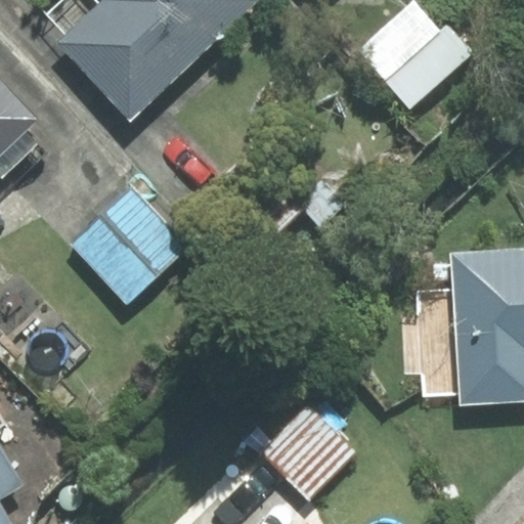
[(252,0),(93,0),(51,37),(124,120),(256,5),(252,0)]
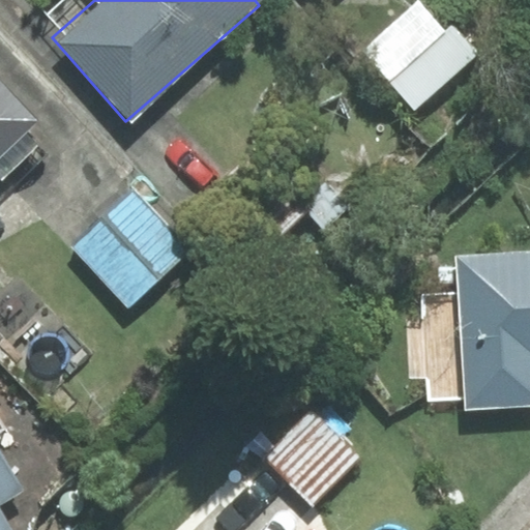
[(33,128),(0,92),(0,183),(3,187),(41,152),(26,135),(33,128)]
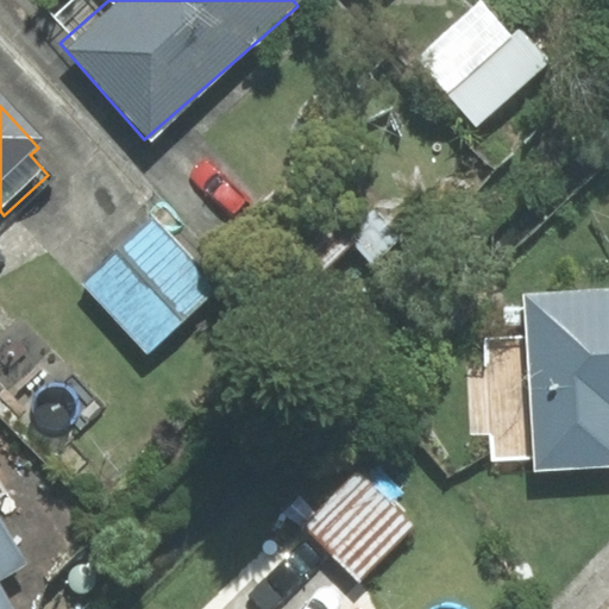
[(296,174),(242,224),(303,290),(358,242),(296,174)]
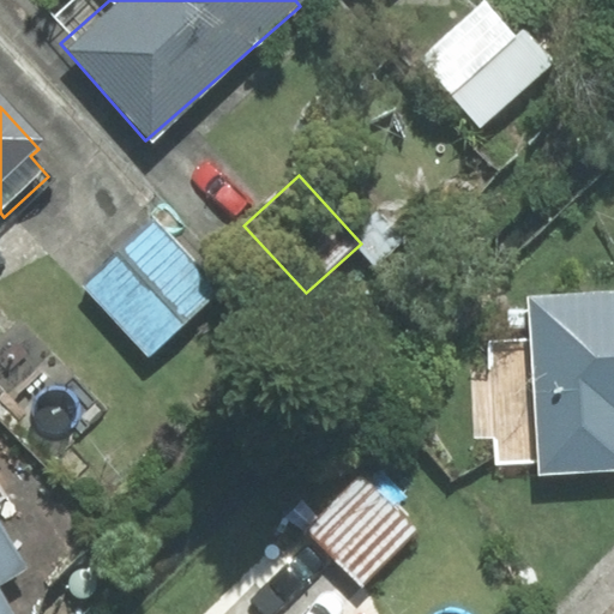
[(158,202),(78,275),(152,355),(233,281),(158,202)]
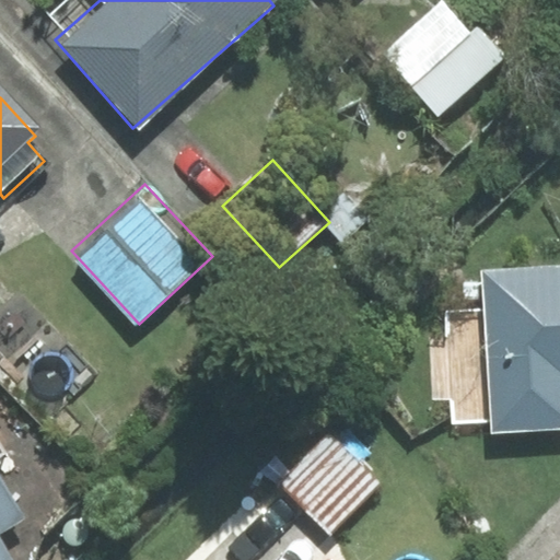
[(559,266),(482,269),(489,435),(559,432),(559,266)]
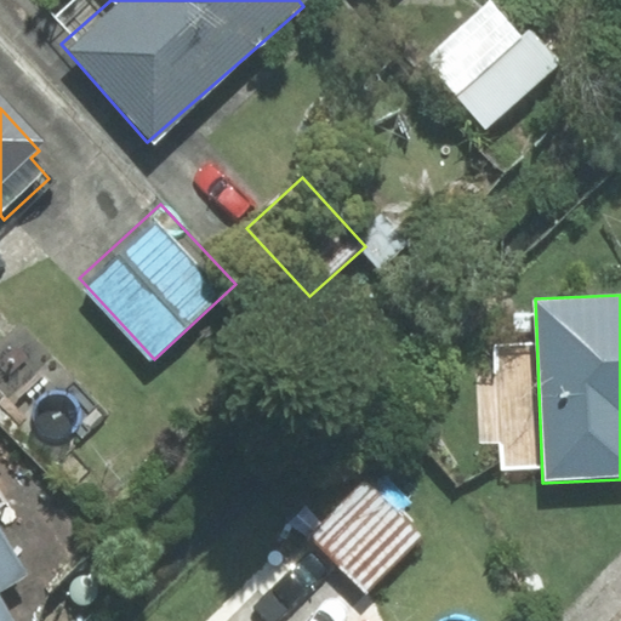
[(0,620),(53,620),(40,600),(85,573),(16,462),(0,471),(0,620)]
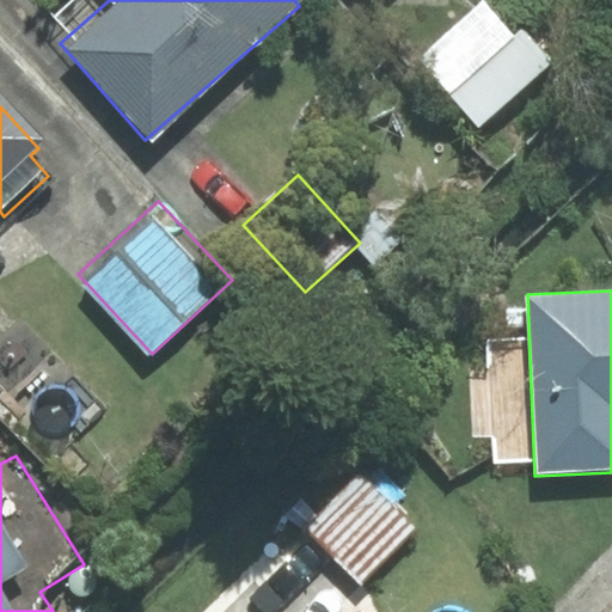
[(231,594),(246,611),(335,611),(426,527),(368,466),(231,594)]
